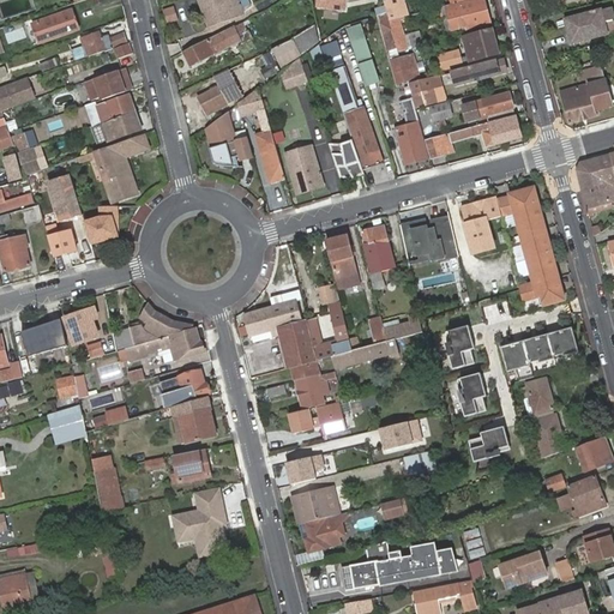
[(233,4),(239,1),(238,0),(204,0),(200,1),(204,14),(206,12),(210,24),(227,18),(228,20),(238,18),(233,4)]
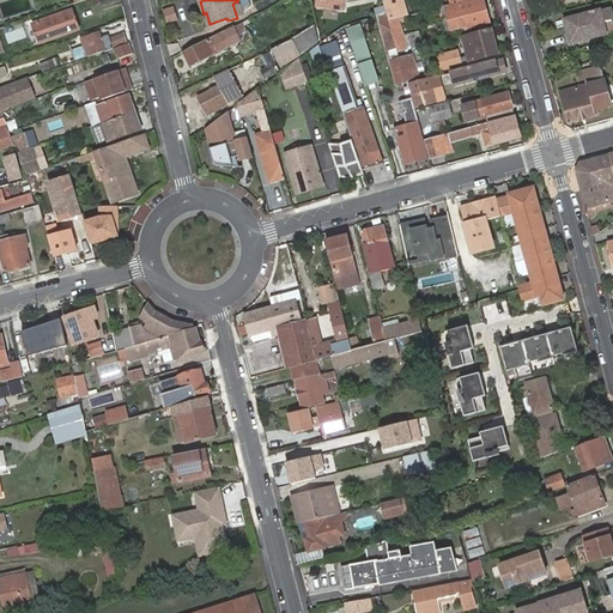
[(316,0),(315,8),(347,12),(347,0),(316,0)]
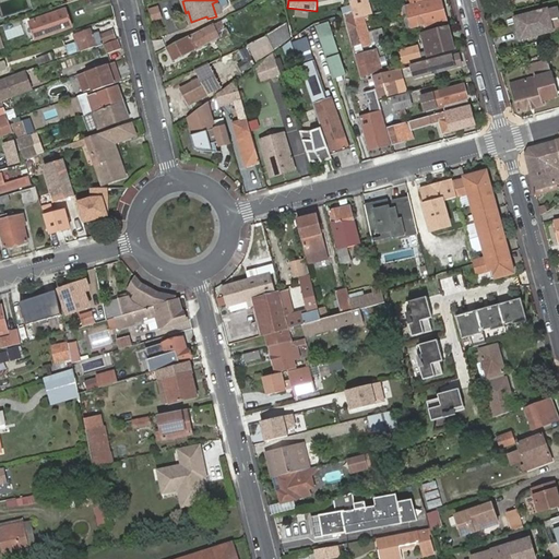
[(371,15),(366,0),(355,0),(351,2),(354,13),(356,20),(364,18),(371,15)]
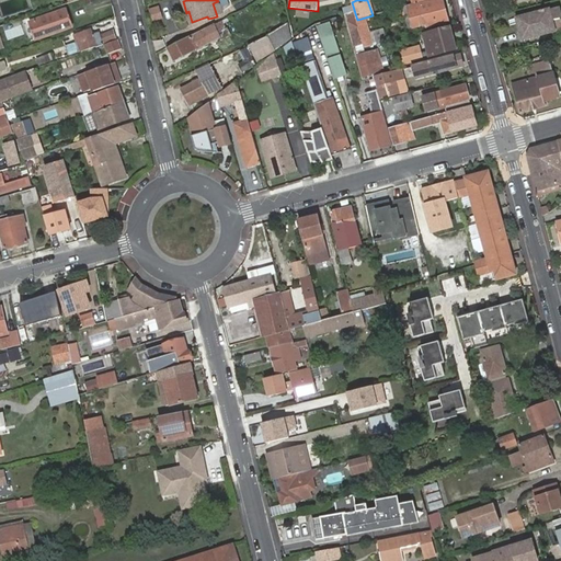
[(439,0),(420,6),(420,3),(414,4),(408,7),(413,27),(422,25),(422,29),(448,21),(442,0),(439,0)]
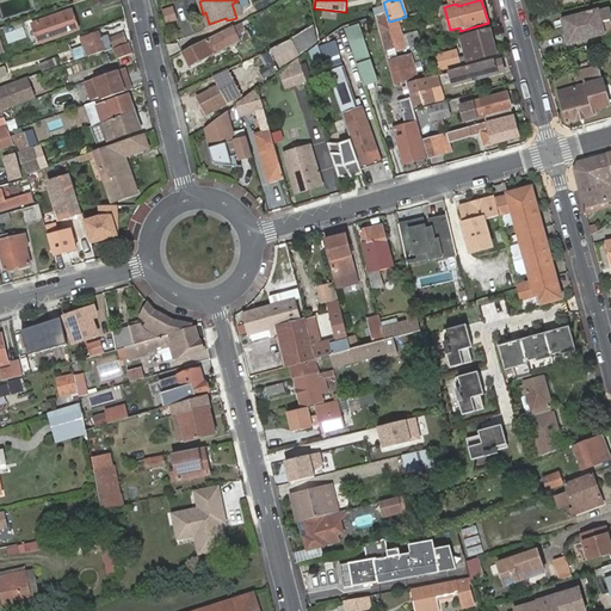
[(171,6),(160,11),(166,24),(177,20),(171,6)]
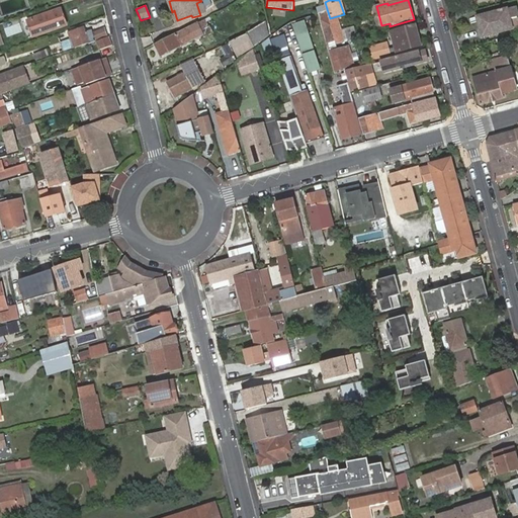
[(513,29),(508,9),(478,17),(483,37),(513,29)]
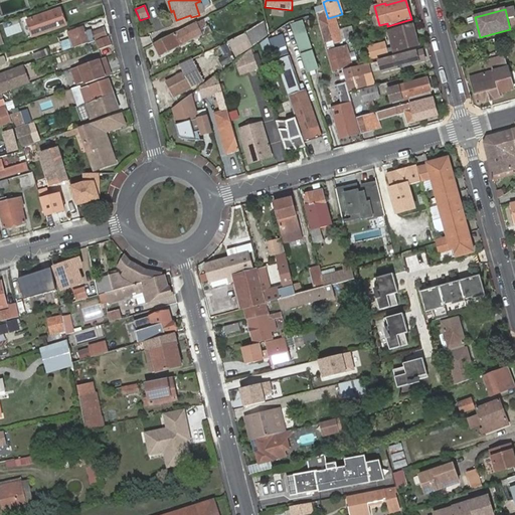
[(60,10),(27,22),(33,36),(65,25),(60,10)]
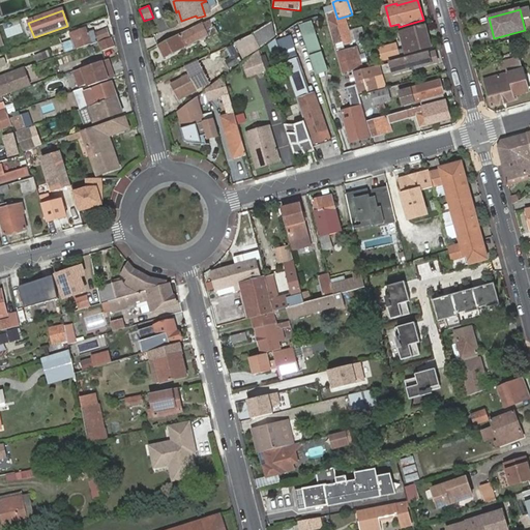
[(353,43),(345,17),(337,19),(345,46),(353,43)]
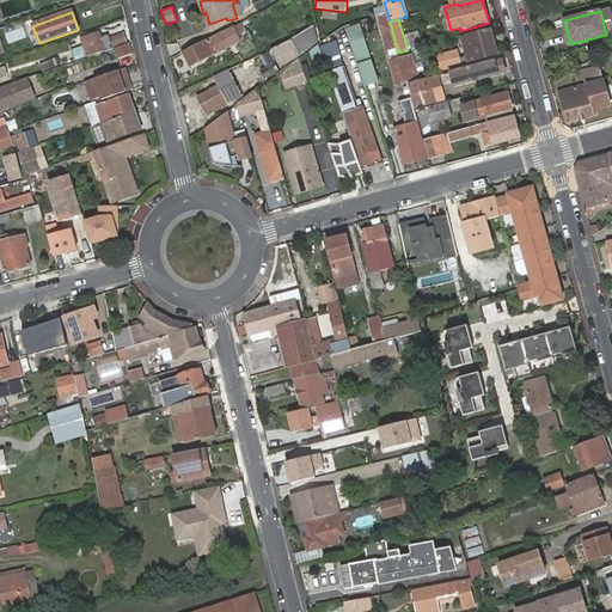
[(227,44),(240,38),(249,34),(244,25),(185,54),(189,61),(191,67),(230,49),(227,44)]
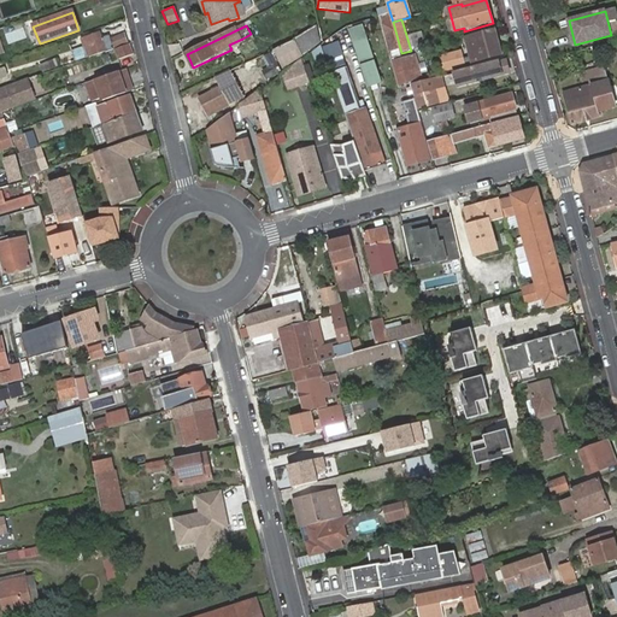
[(275,52),(282,69),(303,56),(321,43),(318,31),(275,52)]
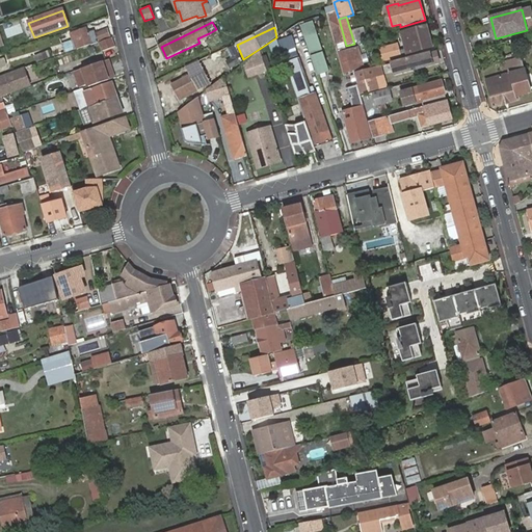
[(402,33),(407,54),(432,48),(427,27),(402,33)]
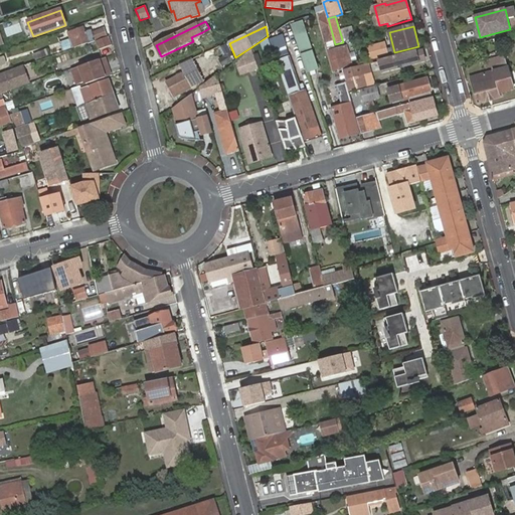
[(82,27),(67,32),(72,48),(107,36),(104,28),(92,33),(91,30),(84,32),(82,27)]
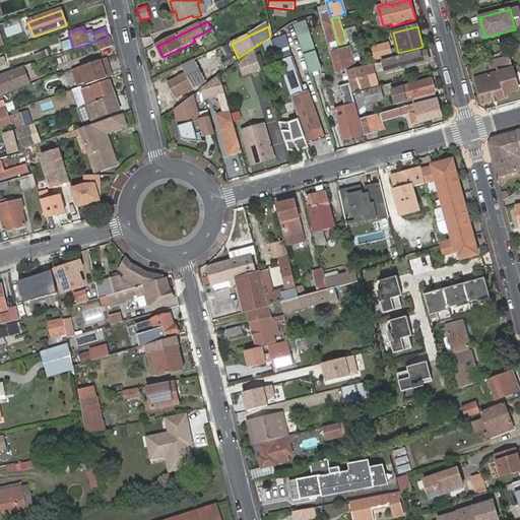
[(295,31),(305,60),(313,57),(303,28),(295,31)]
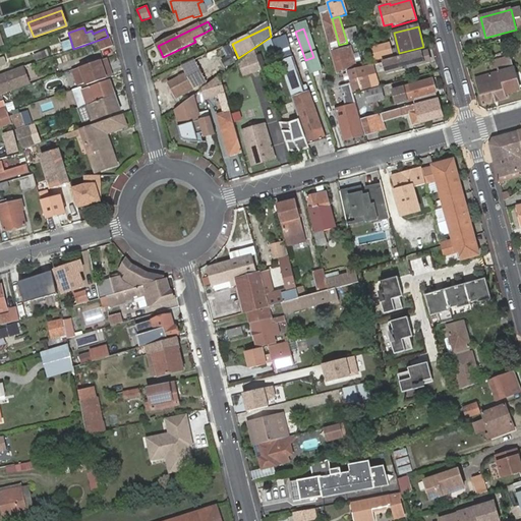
[(207,37),(205,33),(193,38),(195,42),(207,37)]
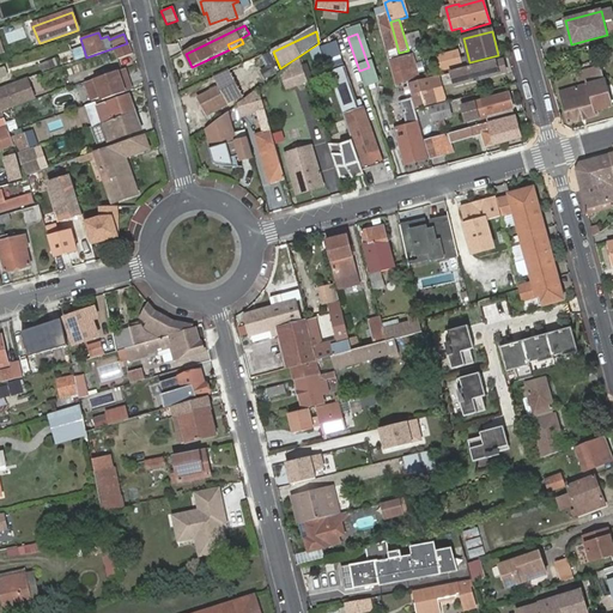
[(132,54),(128,43),(114,49),(119,60),(132,54)]
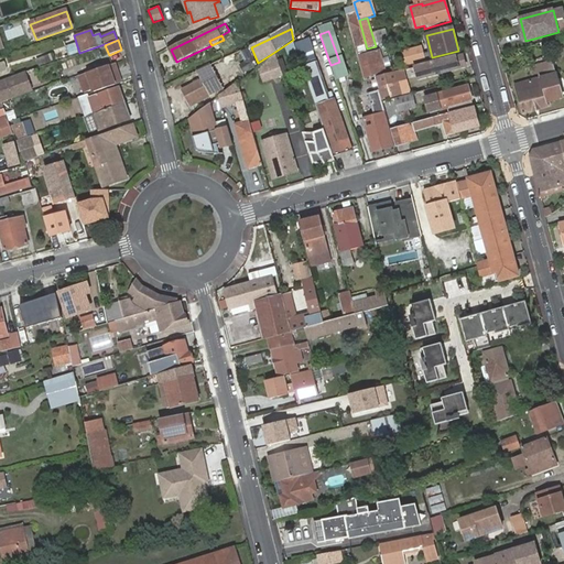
[(302,64),(315,61),(308,40),(295,44),(302,64)]
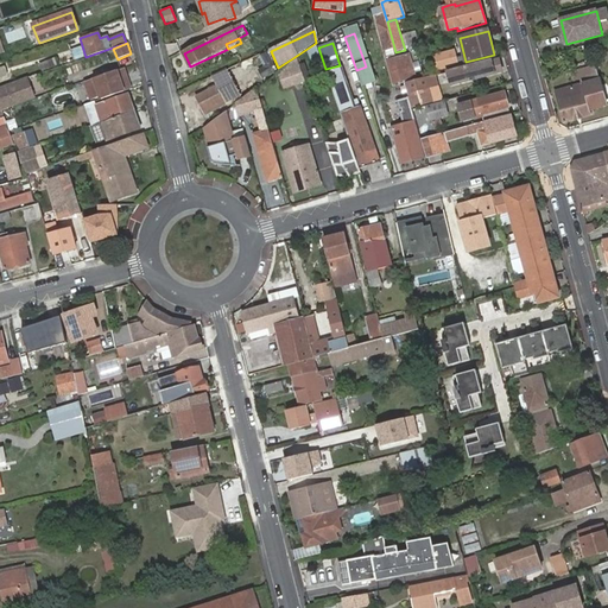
[(74,59),(84,56),(82,46),(70,49),(74,59)]
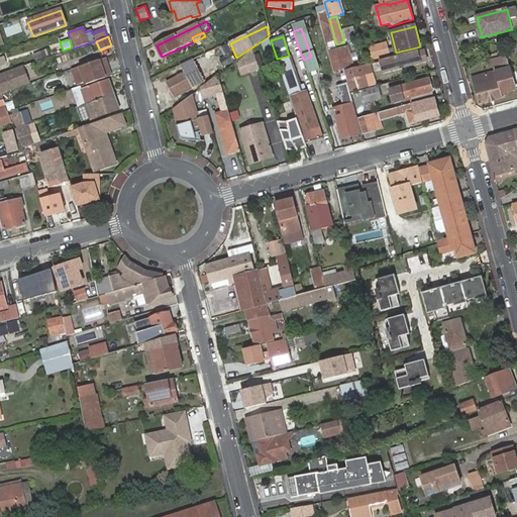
[(330,53),(335,71),(351,67),(346,48),(330,53)]
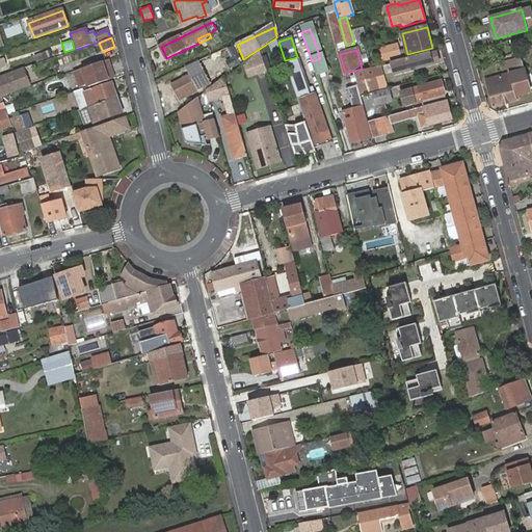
[(267,72),(260,52),(244,64),(243,64),(248,79),(267,72)]
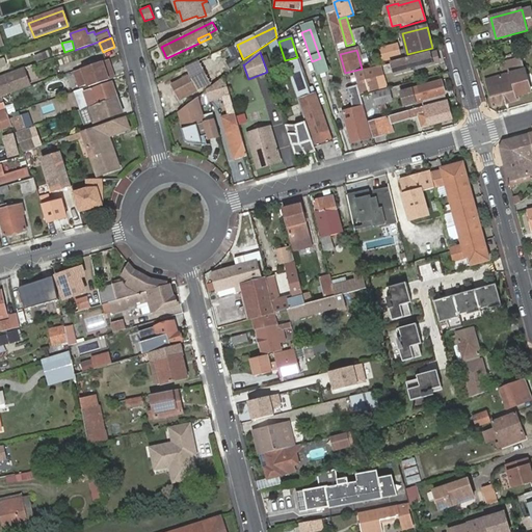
[(437,52),(393,63),(396,75),(440,63),(437,52)]
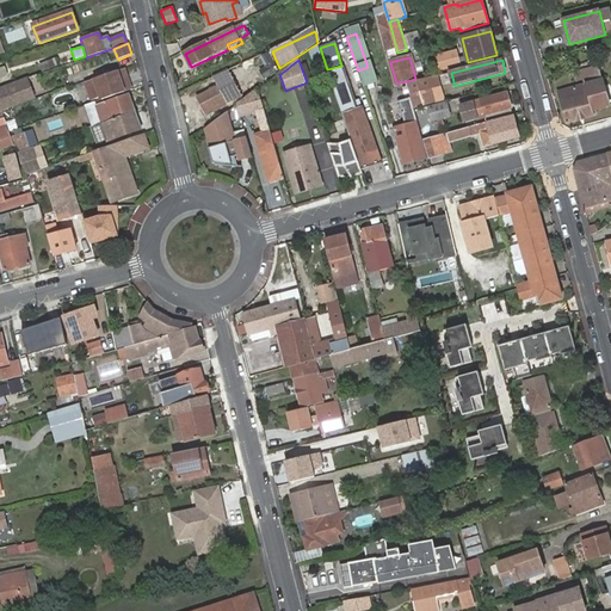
[(610,106),(608,96),(604,97),(603,91),(605,90),(599,66),(581,71),(586,86),(559,93),(567,124),(596,116),(594,110),(593,106),(599,105),(599,109),(610,106)]
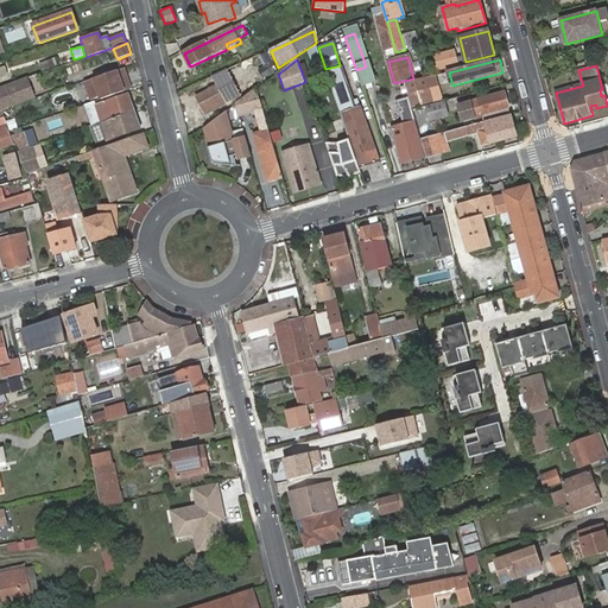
[(126,76),(125,69),(86,82),(90,100),(100,97),(122,90),(119,78),(126,76)]
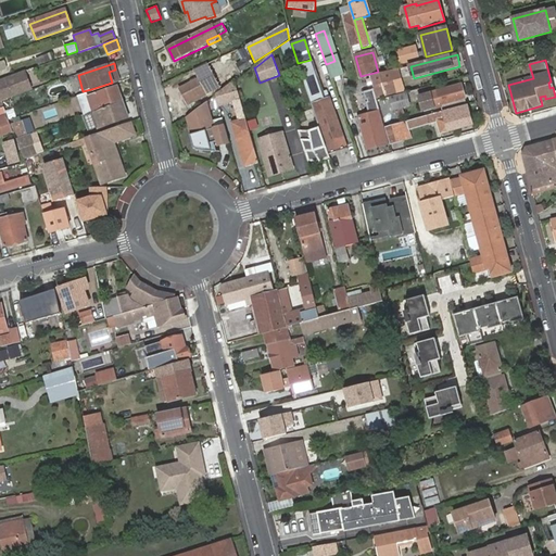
[(115,70),(109,72),(112,83),(91,89),(92,92),(119,83),(115,70)]
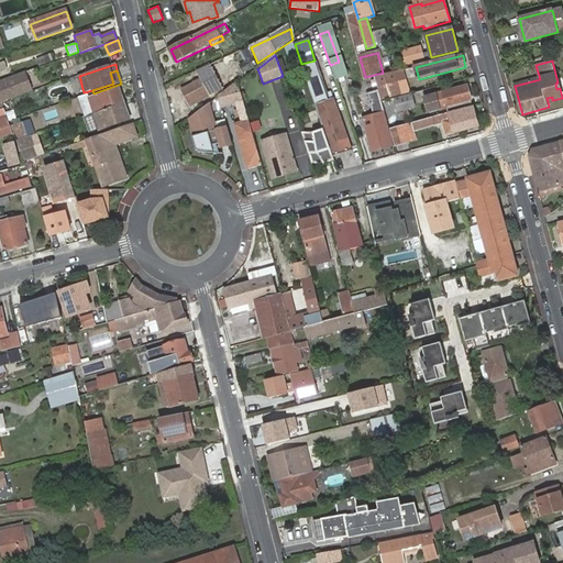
[(375,78),(377,88),(397,83),(406,80),(403,70),(375,78)]
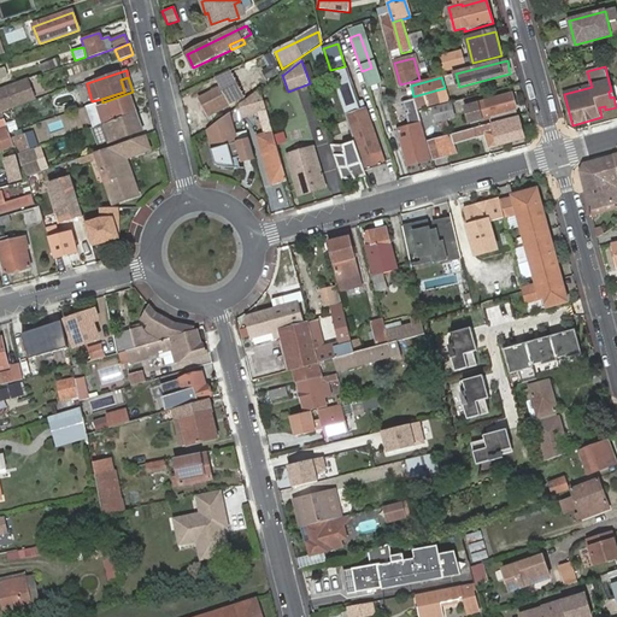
[(33,97),(27,80),(0,88),(0,101),(4,111),(12,109),(11,104),(33,97)]
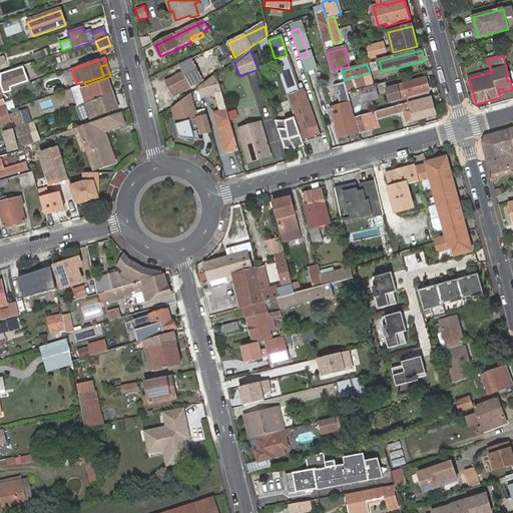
[(193,70),(184,75),(186,79),(195,74),(193,70)]
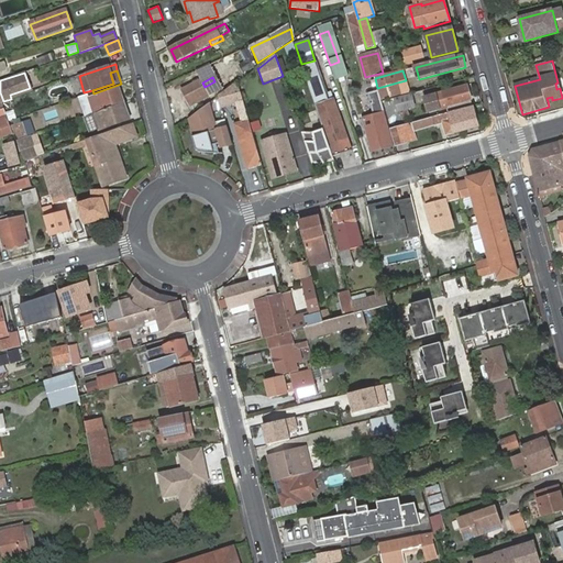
[(201,81),(183,91),(190,107),(210,97),(209,96),(220,90),(219,89),(222,88),(219,81),(216,83),(214,81),(205,87),(202,83),(201,81)]
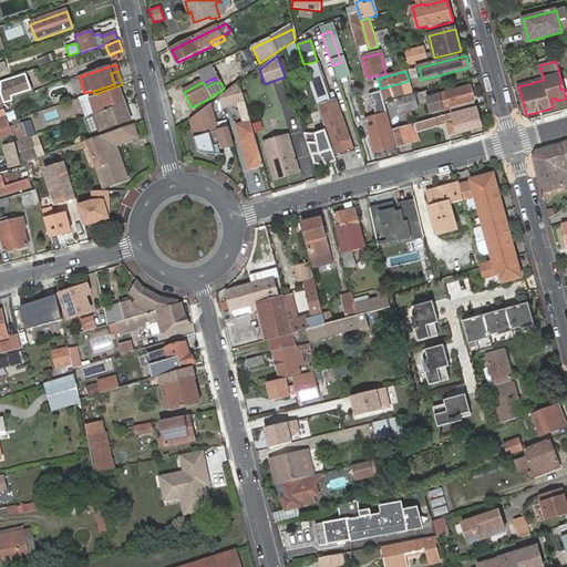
[(380,89),(384,101),(403,94),(400,83),(380,89)]
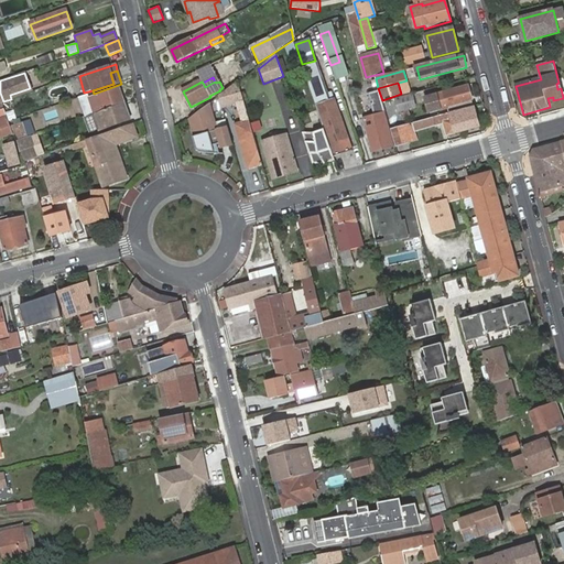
[(221,108),(245,101),(239,84),(219,97),(221,108)]
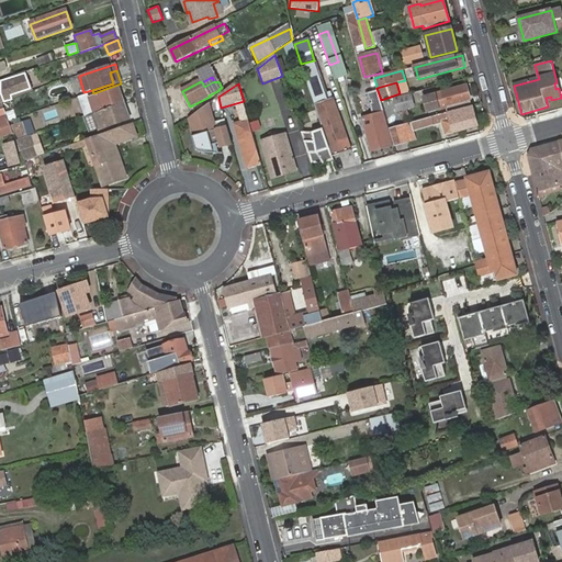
[(338,86),(344,100),(349,98),(345,83),(338,86)]
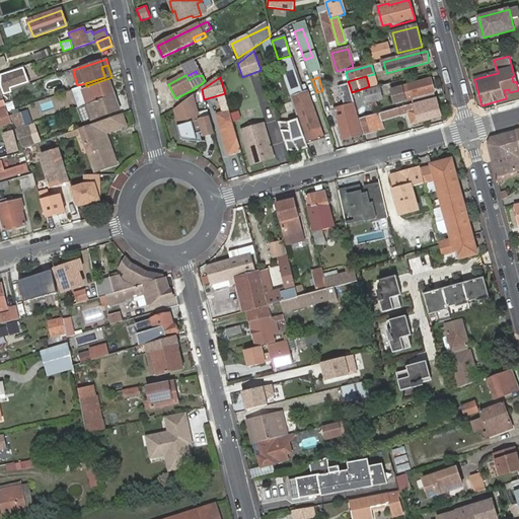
[(432,80),(393,91),(397,108),(434,98),(432,92),(435,91),(432,80)]
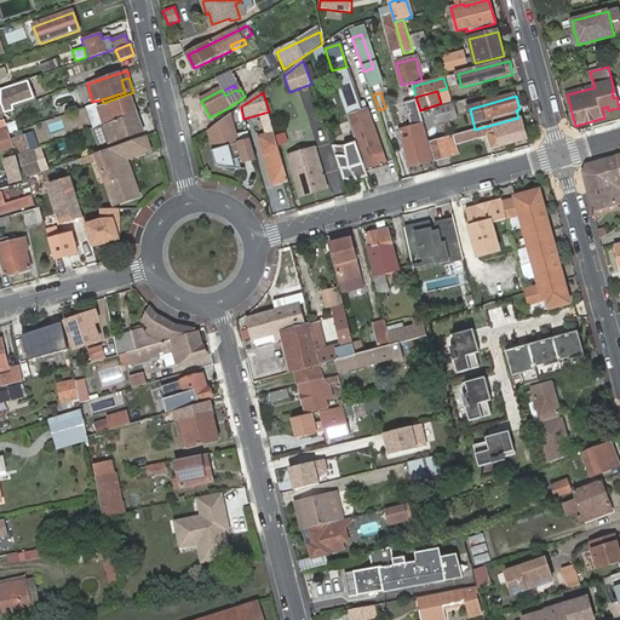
[(103,126),(137,115),(131,97),(97,108),(103,126)]
